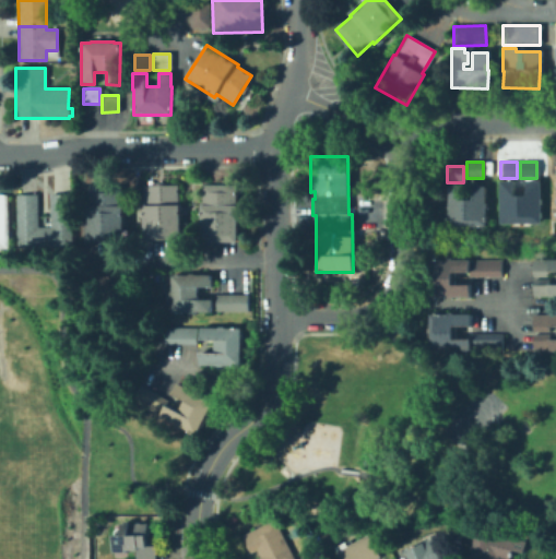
[(498,225),(498,181),(511,181),(512,197),(524,197),(524,181),(539,181),(539,224),(498,225)]
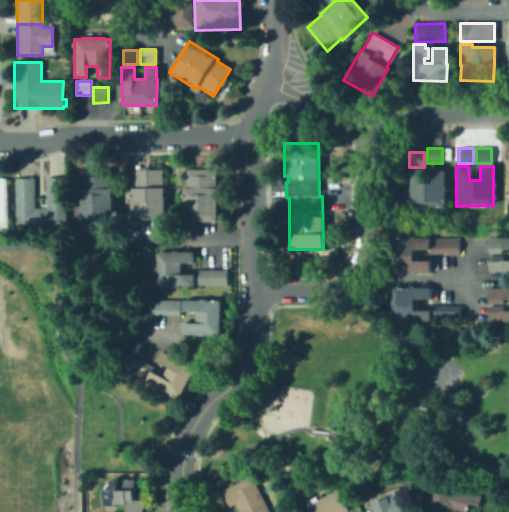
[(216,170),(216,187),(218,187),(218,195),(216,195),(216,222),(182,221),(183,187),(184,187),(185,169),(216,170)]
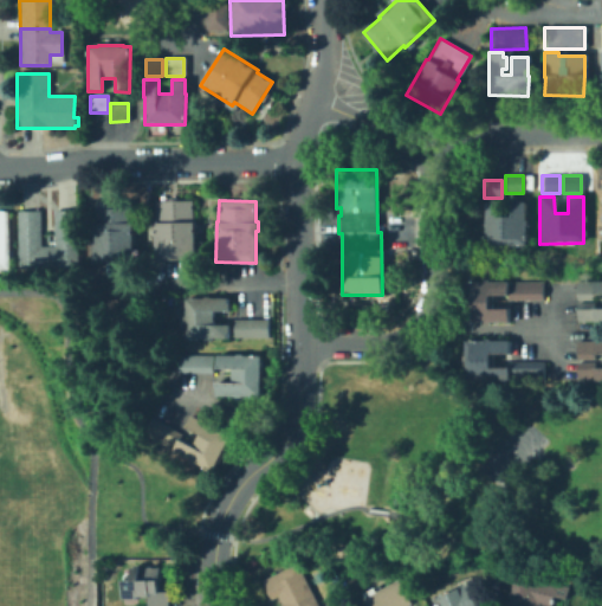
[(484,245),(484,201),(497,201),(497,217),(511,217),(511,200),(524,200),(524,245),(484,245)]
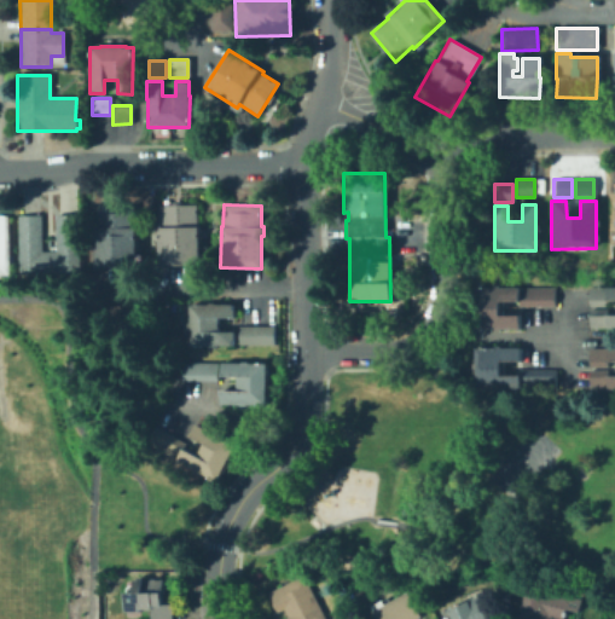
[(134,206),(134,227),(137,227),(137,236),(134,236),(134,268),(94,268),(94,227),(96,227),(96,206),(134,206)]
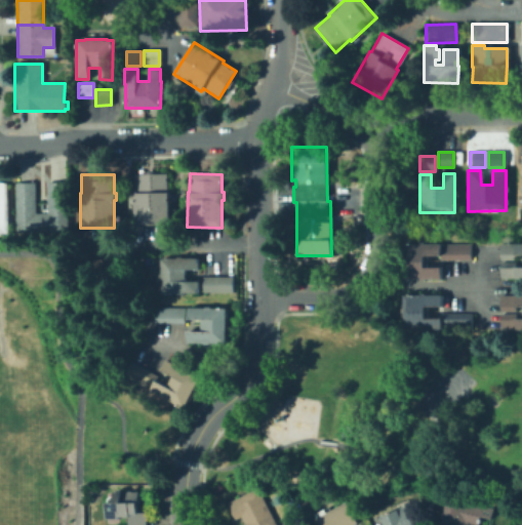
[(167,193),(169,225),(133,226),(132,193),(137,193),(136,174),(167,174),(167,193)]
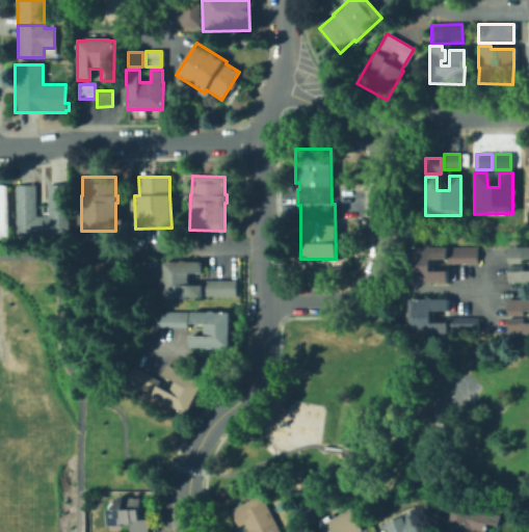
[(41,216),(47,215),(47,184),(67,184),(68,235),(41,235),(41,216)]
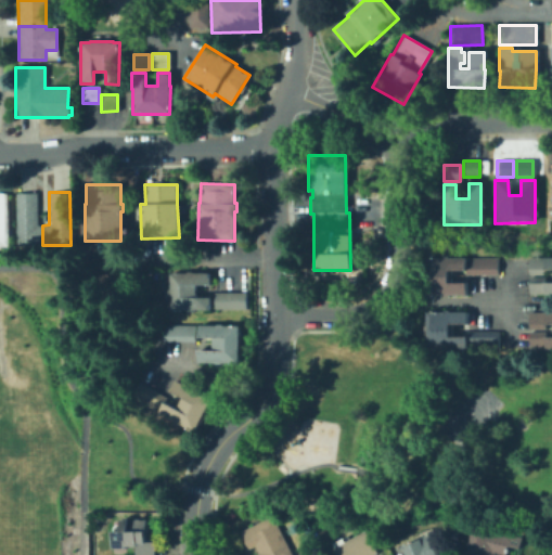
[(42,226),(36,226),(35,193),(14,193),(15,246),(42,245),(42,226)]
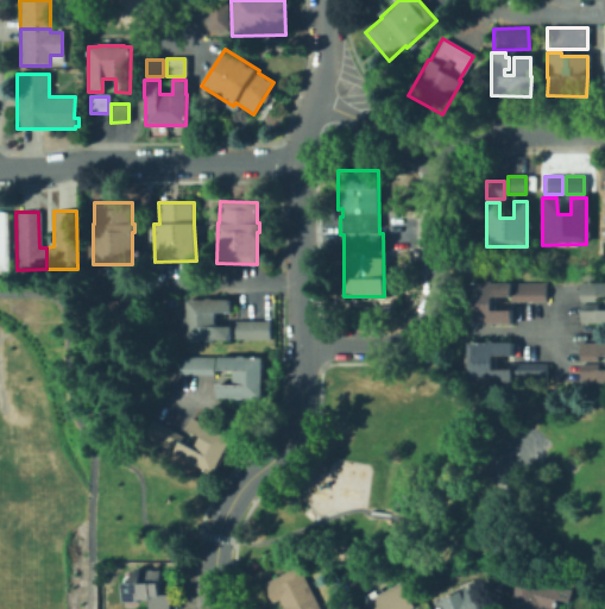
[(544,282),(544,302),(510,302),(510,296),(495,296),(495,311),(510,311),(510,324),(465,324),(465,283),(544,282)]
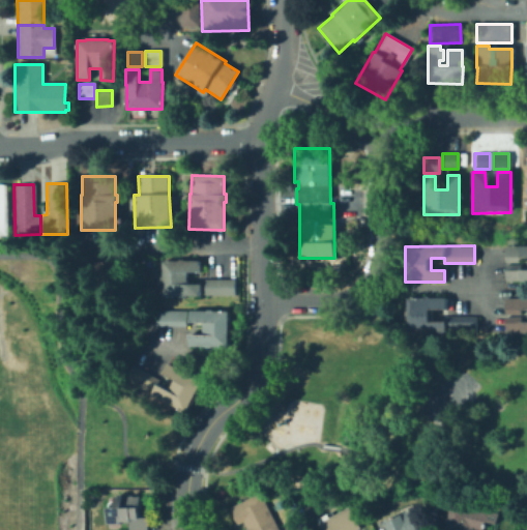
[(526,246),(526,281),(504,281),(504,264),(520,264),(519,269),(526,269),(526,257),(519,257),(519,262),(504,262),(504,246),(526,246)]
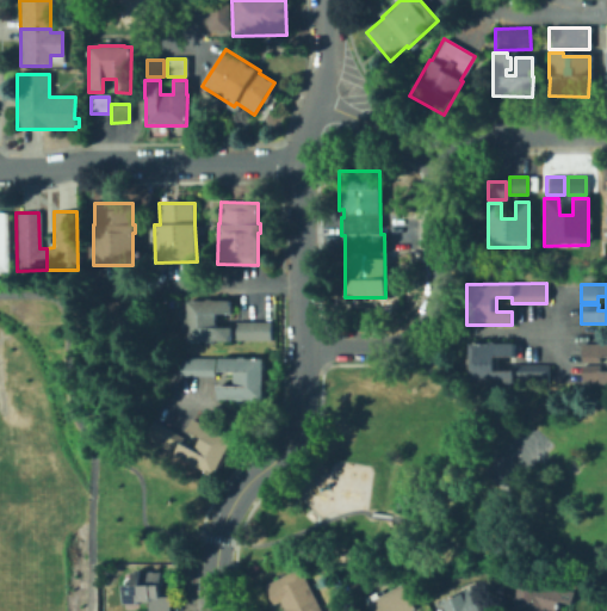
[(186,309),(186,301),(229,301),(229,314),(214,314),(214,327),(228,326),(228,343),(186,344),(186,328),(186,309)]
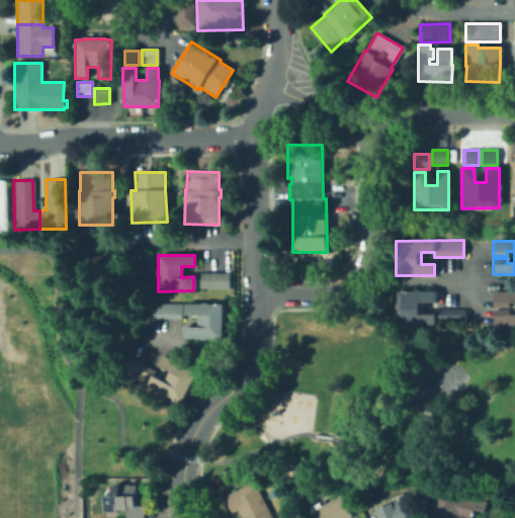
[(198,273),(229,273),(229,289),(198,289),(198,273)]
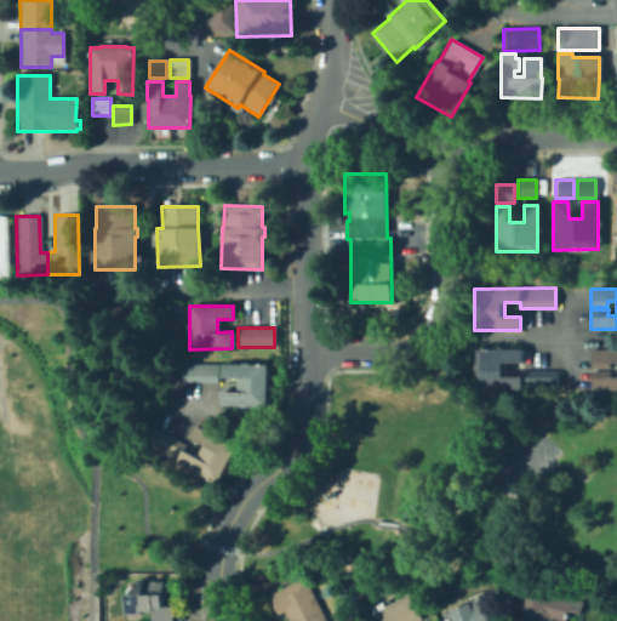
[(520,349),(520,363),(506,363),(506,376),(520,376),(520,371),(555,371),(556,389),(476,391),(475,349),(520,349)]
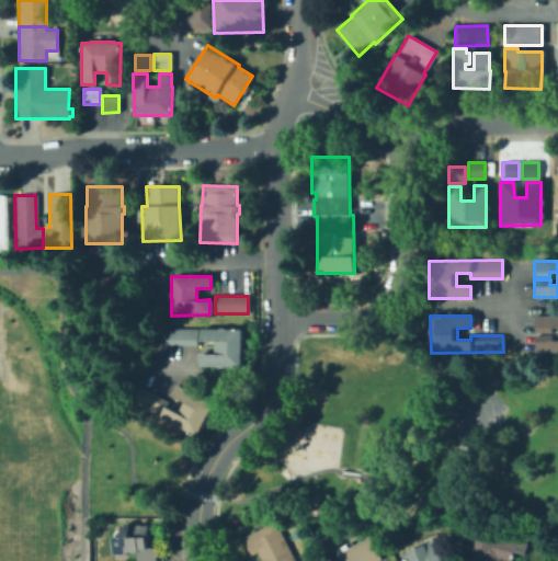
[(557,316),(557,353),(534,353),(534,334),(550,334),(550,341),(557,341),(557,328),(549,328),(549,332),(535,332),(535,316),(557,316)]
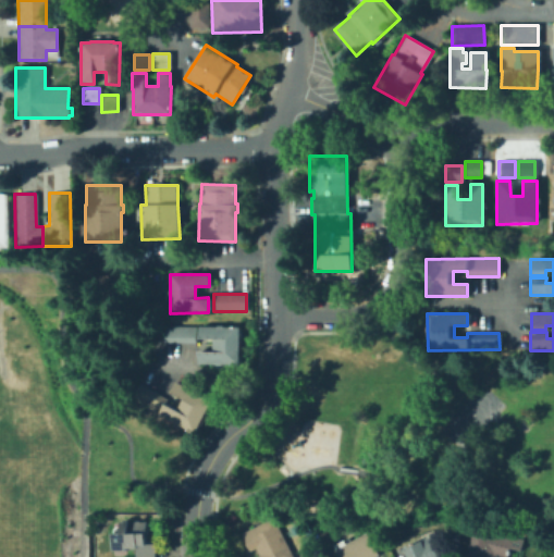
[(198,326),(238,326),(238,357),(238,367),(197,367),(197,351),(212,351),(212,338),(198,338),(198,326)]
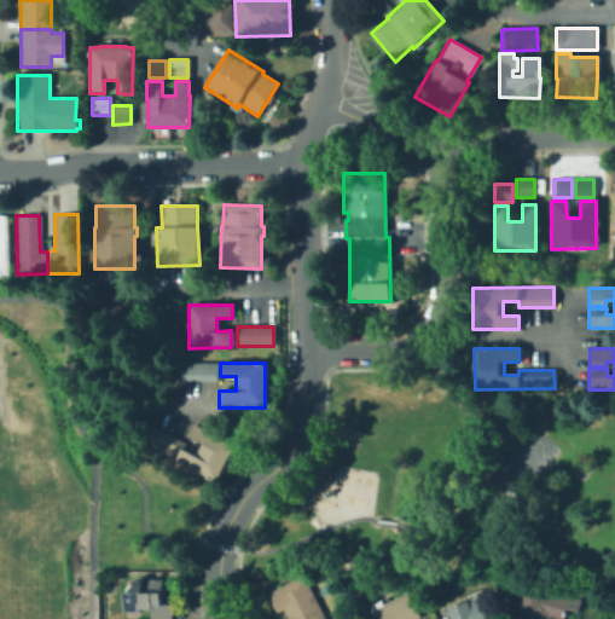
[(179,382),(179,365),(215,364),(215,381),(179,382)]
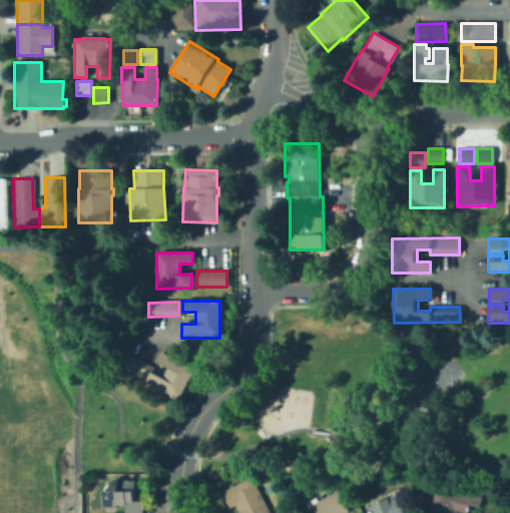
[(194,369),(178,399),(165,392),(164,394),(159,391),(160,389),(119,367),(127,354),(152,368),(151,371),(162,378),(167,367),(157,362),(162,352),(194,369)]
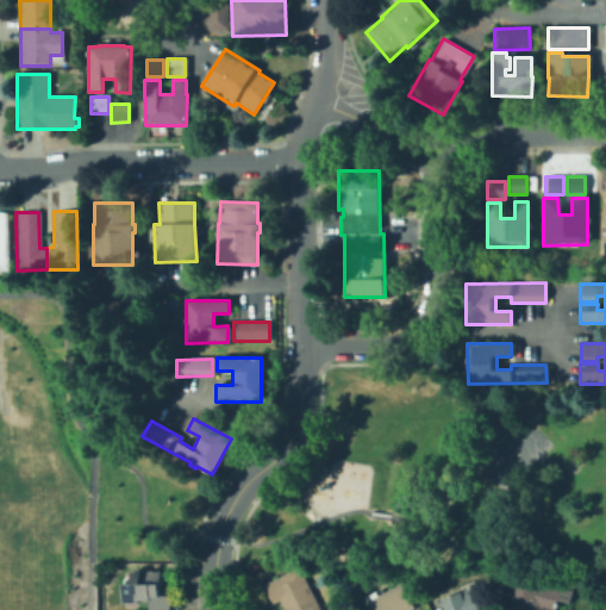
[(299,567),(320,609),(280,609),(283,609),(279,601),(272,604),(263,585),(299,567)]
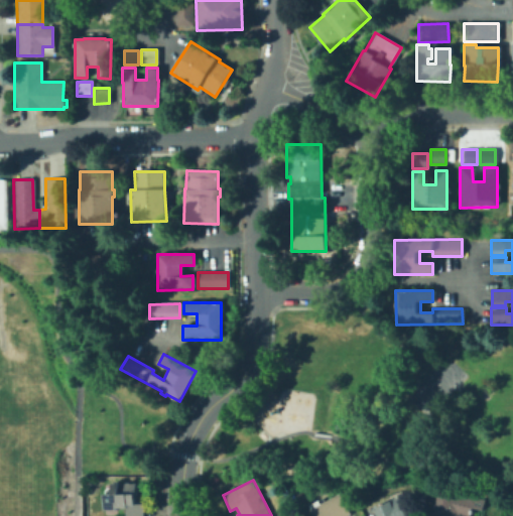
[(134,483),(134,504),(143,504),(143,515),(125,515),(125,508),(115,508),(115,511),(103,511),(102,494),(109,494),(109,483),(134,483)]
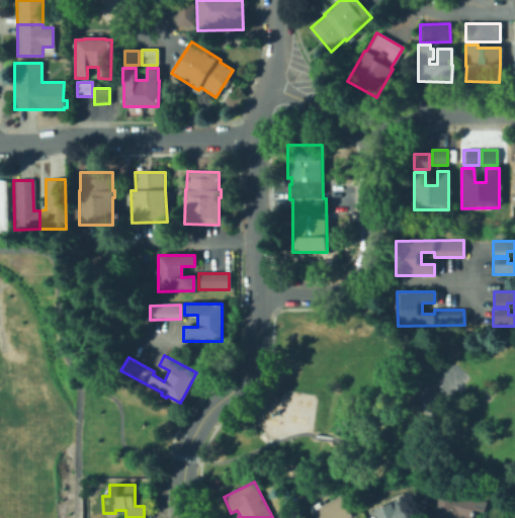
[(441,490),(486,502),(484,512),(475,510),(471,517),(435,517),(436,517),(434,517),(437,505),(431,504),(433,495),(439,496),(441,490)]
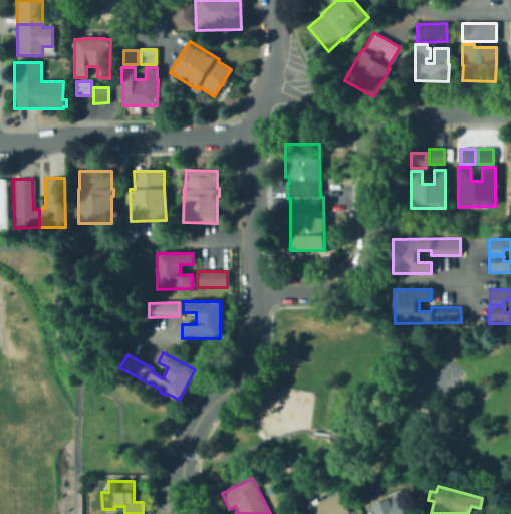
[(339,492),(350,512),(346,513),(312,513),(309,508),(310,507),(308,504),(322,496),(324,500),(339,492)]
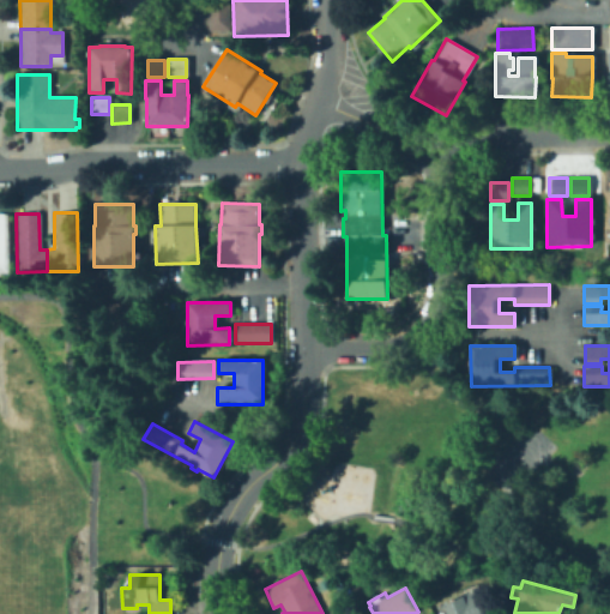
[(447,613),(444,603),(479,589),(489,613),(447,613)]
